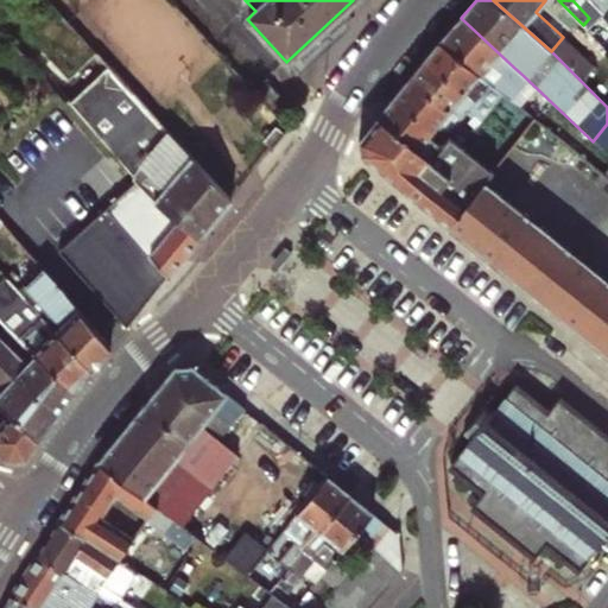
[(572,0),(589,18),(599,7),(591,0),(572,0)]
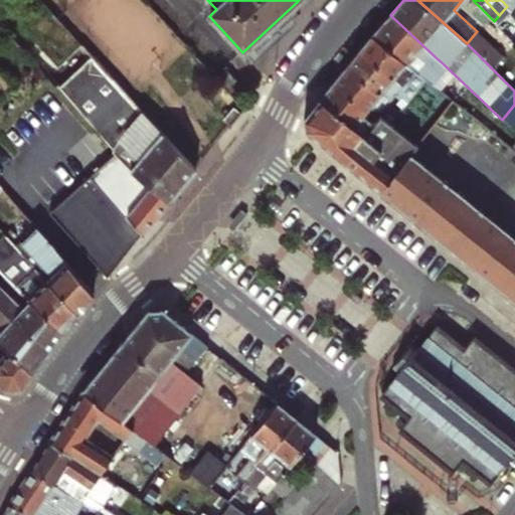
[(501,0),(507,6),(511,10),(514,5),(514,0),(501,0)]
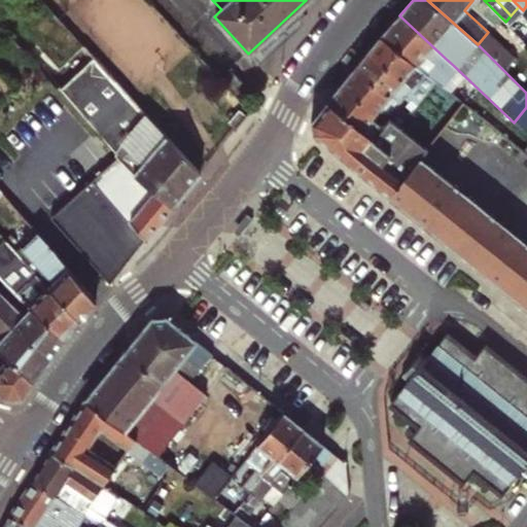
[(381,37),(428,81),(432,77),(438,82),(444,77),(434,69),(445,58),(399,15),(381,37)]
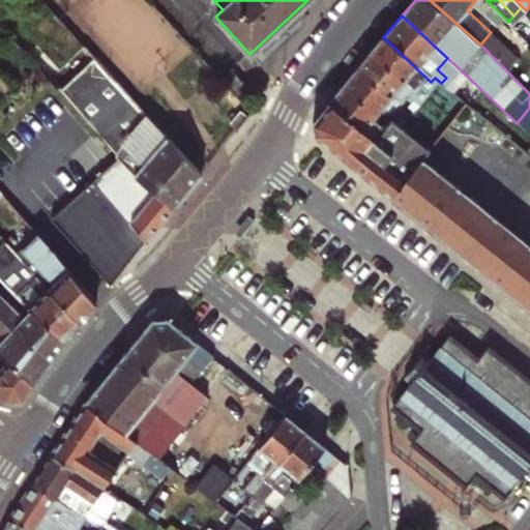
[(519,59),(491,32),(480,45),(507,71),(519,59)]
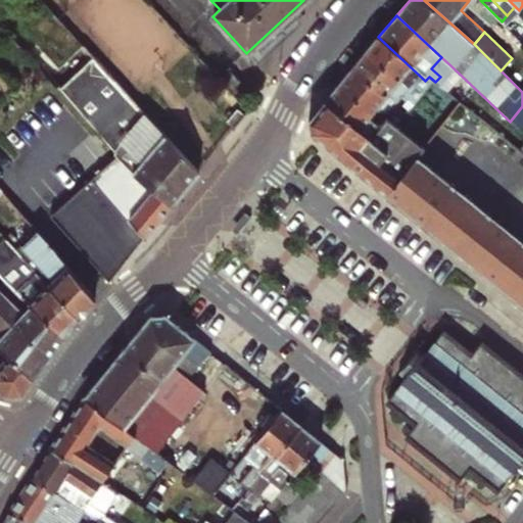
[(418,90),(425,81),(378,37),(364,53),(394,79),(396,77),(408,87),(411,84),(418,90)]
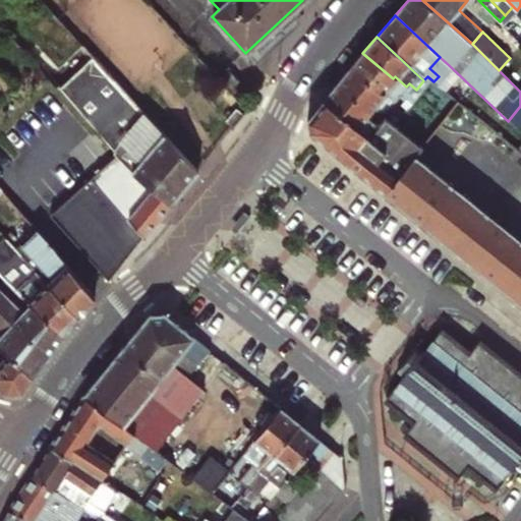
[(195,173),(82,45),(58,68),(89,102),(102,90),(122,112),(105,133),(121,150),(172,203),(195,173)]
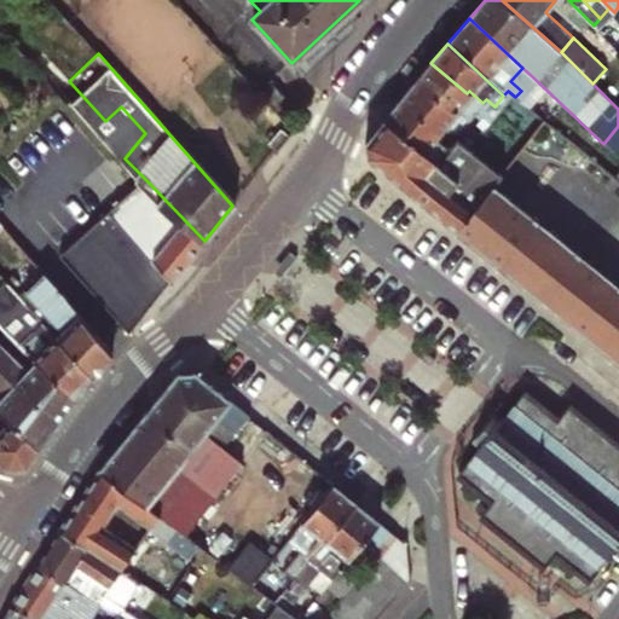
[(467,93),(431,63),(417,80),(453,109),(455,108),(469,119),(473,114),(481,121),(495,106),(486,99),(482,103),(469,91),(467,93)]
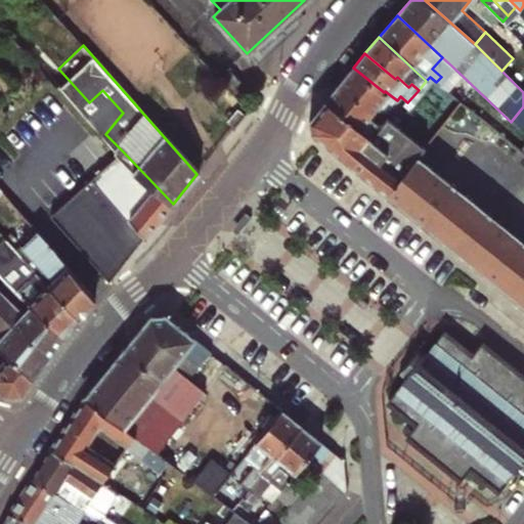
[(432,69),(441,77),(451,66),(442,57),(432,69)]
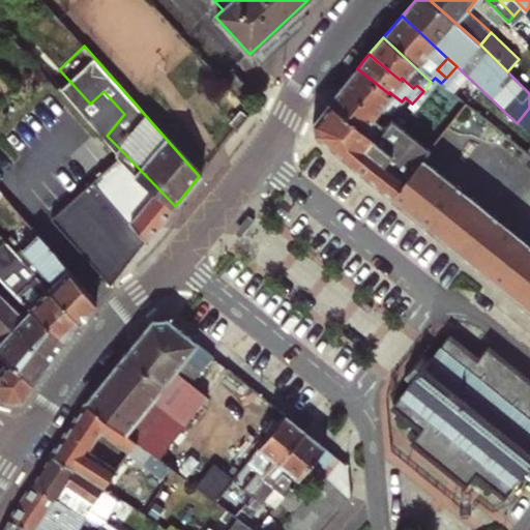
[(357,68),(343,87),(374,112),(377,108),(390,114),(393,111),(399,112),(403,115),(412,104),(405,97),(402,101),(389,92),(388,93),(357,68)]
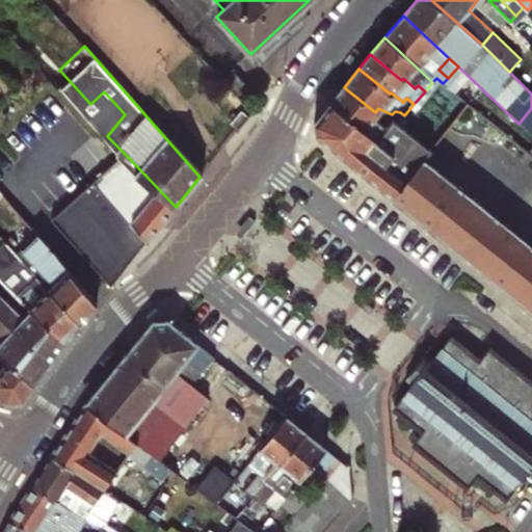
[(249,86),(234,70),(224,79),(240,95),(249,86)]
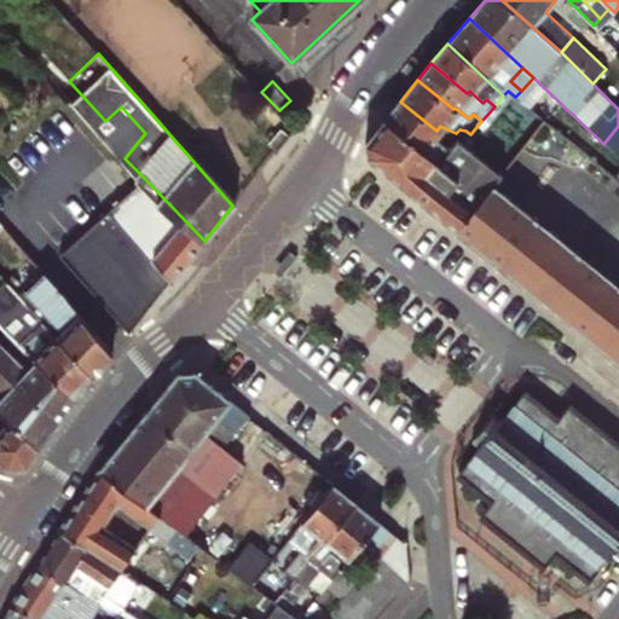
[(400,102),(385,120),(435,161),(444,149),(455,138),(462,143),(470,134),(466,131),(460,129),(456,133),(440,126),(437,131),(400,102)]
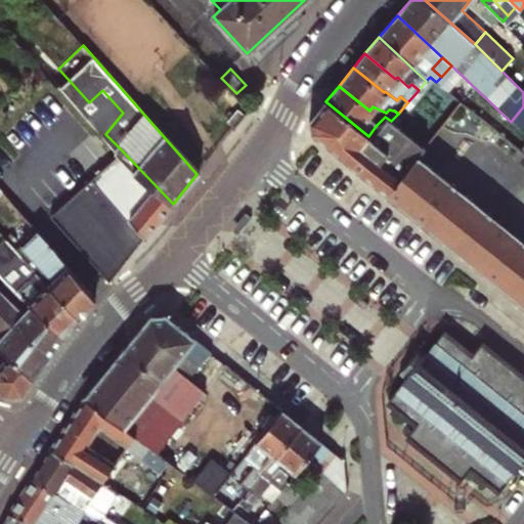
[(236,126),(249,111),(238,100),(225,117),(236,126)]
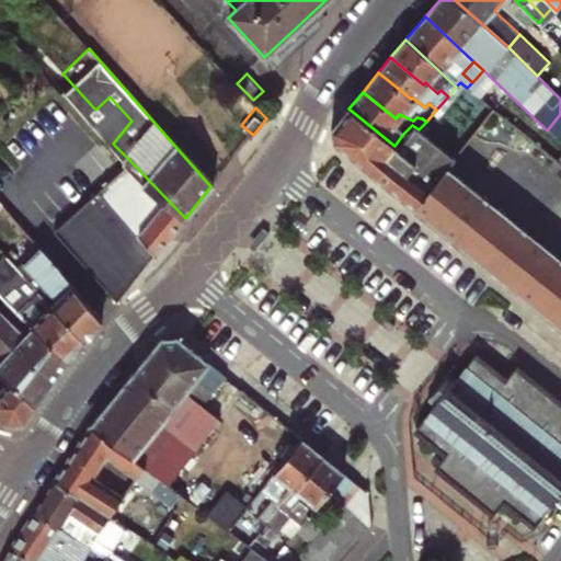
[(395,146),(348,109),(332,129),(333,142),(414,208),(447,169),(455,159),(419,129),(412,125),(402,135),(395,146)]
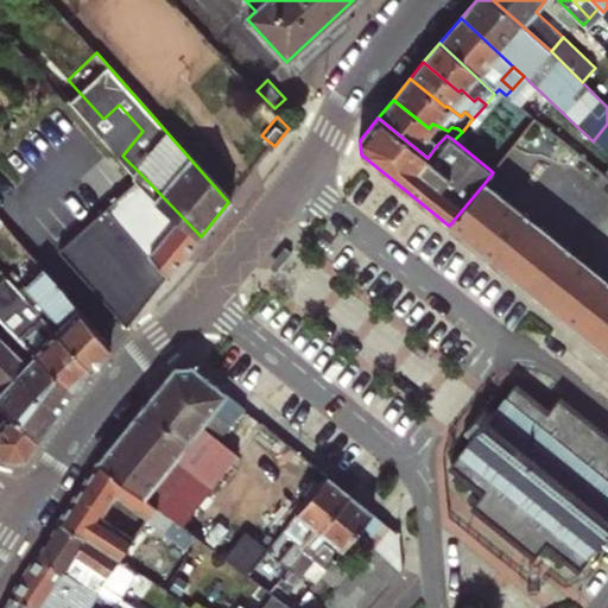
[(141,175),(108,206),(170,273),(201,236),(141,175)]
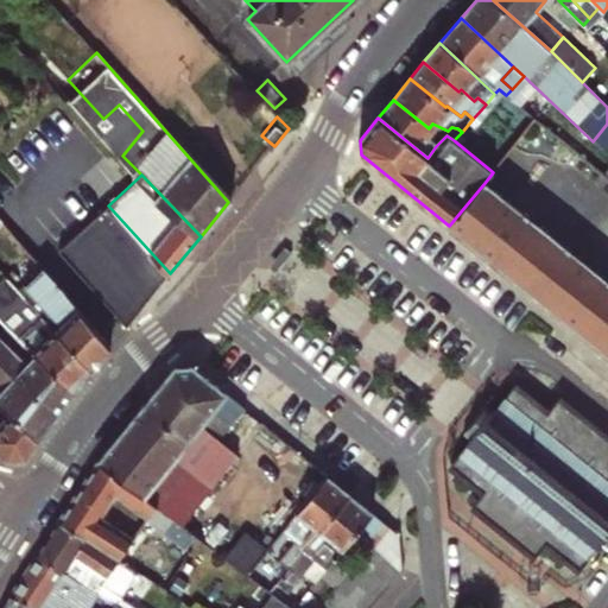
[(449,226),(607,354),(607,283),(485,183),(449,226)]
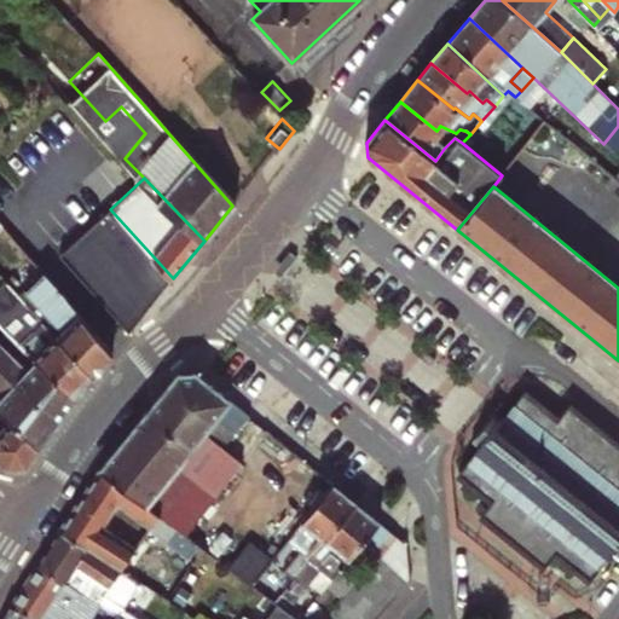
[(173,278),(110,209),(62,255),(131,329),(173,278)]
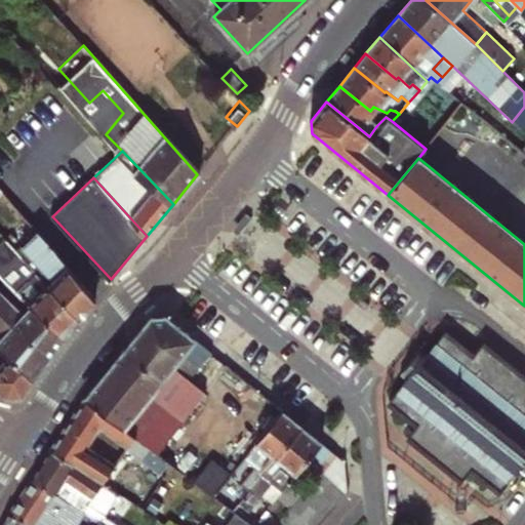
[(38,231),(17,251),(79,318),(96,297),(38,231)]
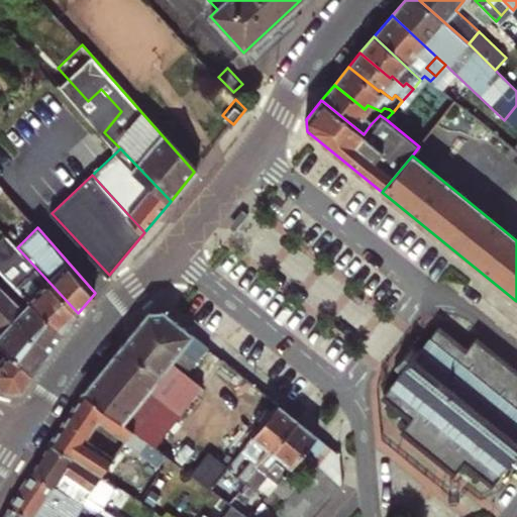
[(78,313),(17,247),(4,233),(0,237),(0,271),(4,275),(64,331),(78,313)]
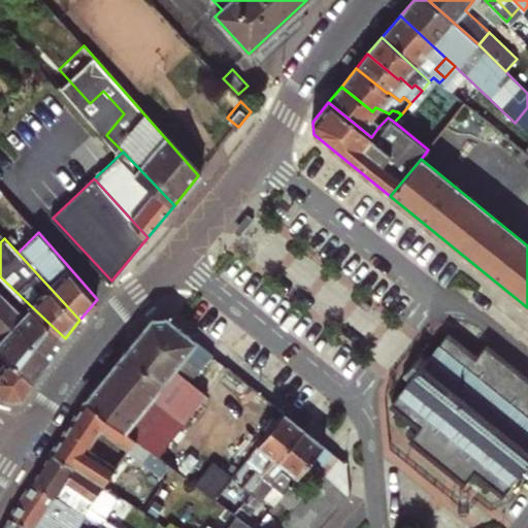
[(65,338),(4,281),(0,285),(0,310),(50,358),(65,338)]
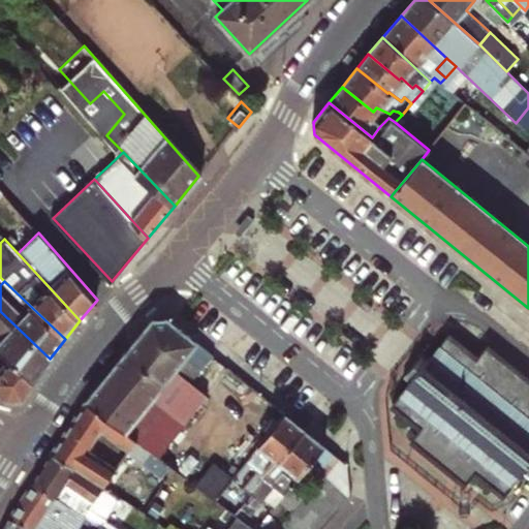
[(50,359),(0,311),(0,349),(33,381),(50,359)]
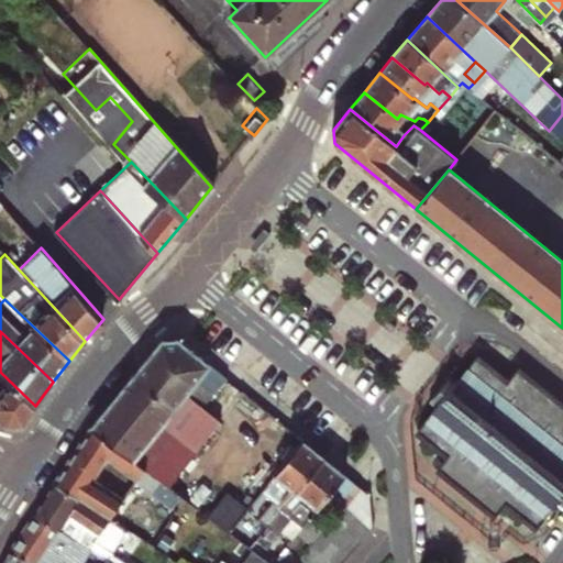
[(162,340),(90,427),(144,470),(169,488),(219,423),(200,408),(225,378),(178,339),(162,340)]
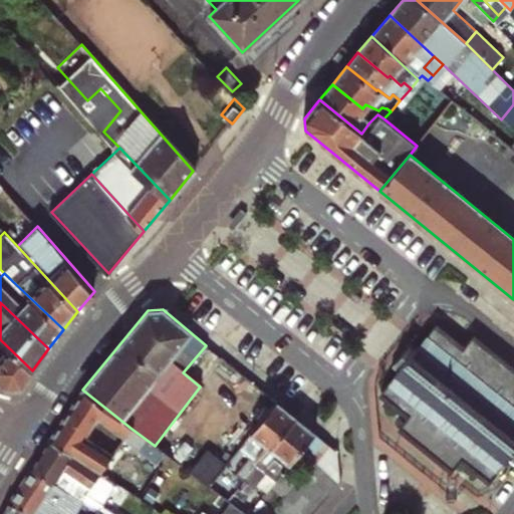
[(391,367),(397,372),(379,394),(408,416),(397,431),(449,474),(461,459),(490,482),(506,460),(513,466),(513,463),(513,393),(513,394),(513,393),(513,370),(471,337),(461,349),(433,326),(416,347),(410,342),(391,367)]
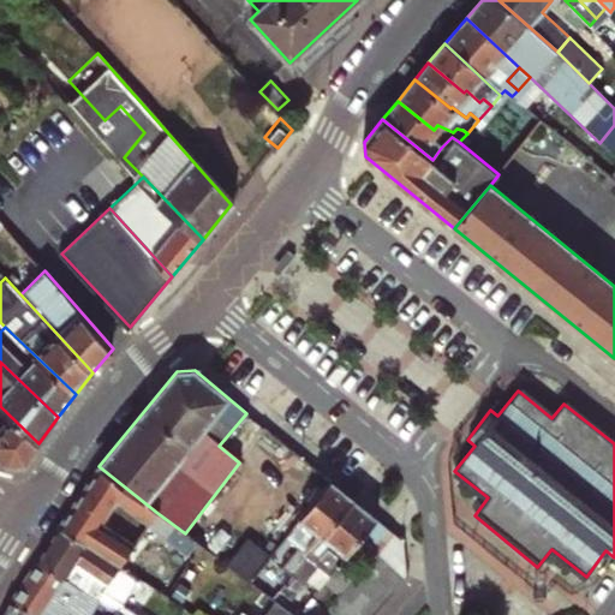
[(24,464),(39,443),(0,406),(0,459),(6,465),(24,464)]
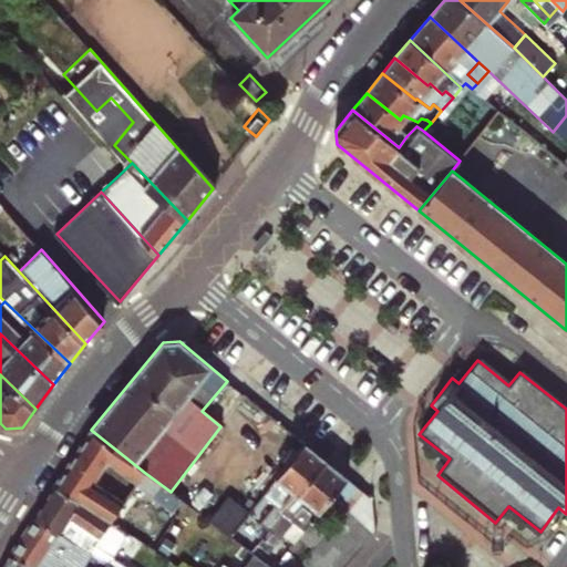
[(274,419),(243,393),(244,414),(264,432),(274,419)]
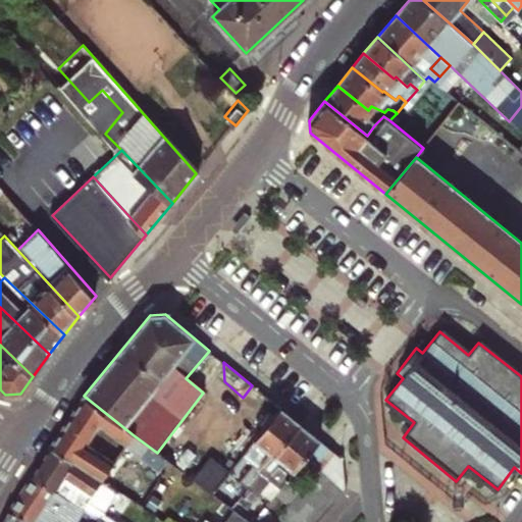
[(84,396),(50,448),(102,482),(103,482),(106,478),(102,475),(134,435),(84,396)]
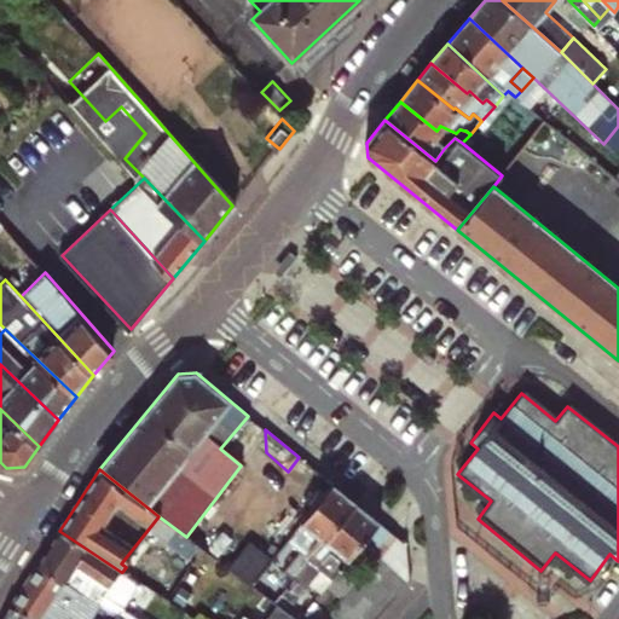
[(331,485),(287,539),(298,549),(282,568),(291,577),(354,503),(331,485)]
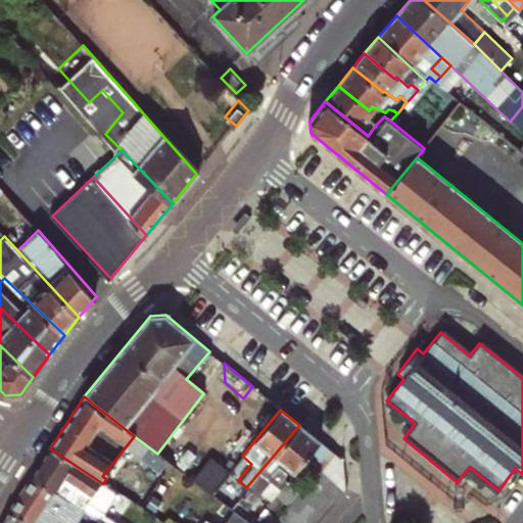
[(299,425),(246,487),(235,501),(245,508),(270,480),(279,488),(295,469),(319,441),(299,425)]
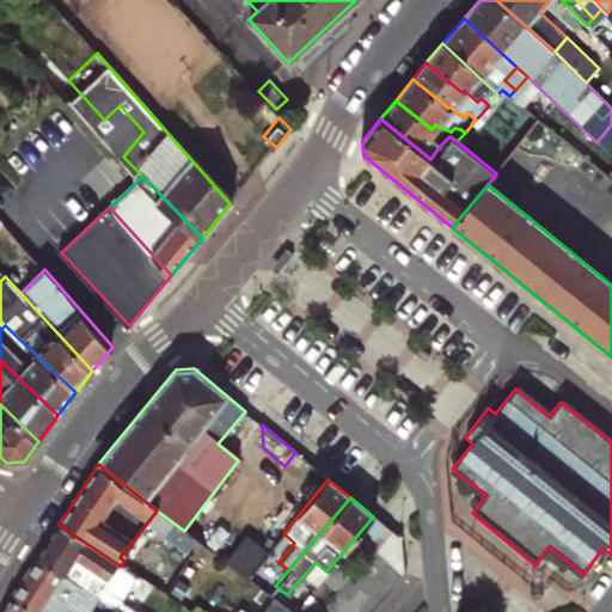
[(373,516),(346,549),(363,563),(374,550),(390,531),(373,516)]
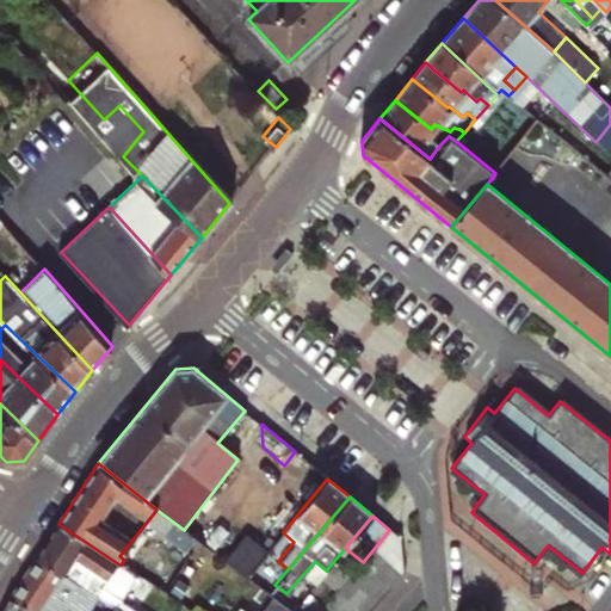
[(119,565),(59,524),(36,557),(97,596),(110,576),(119,565)]
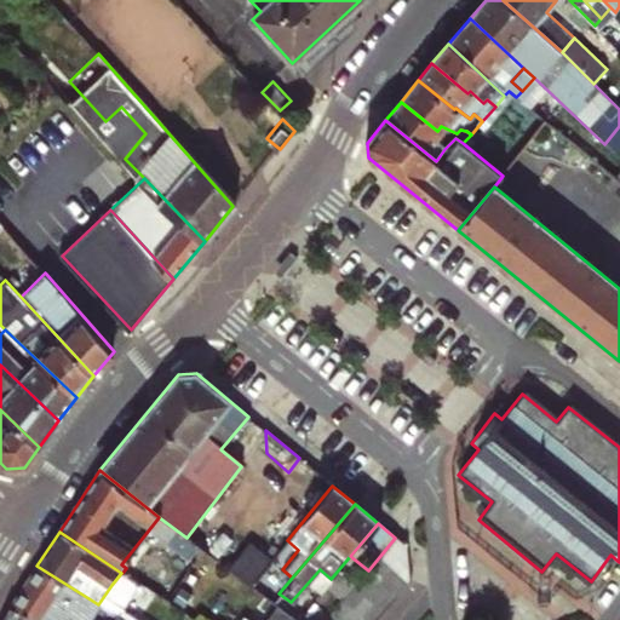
[(405,546),(395,538),(379,557),(409,581),(405,546)]
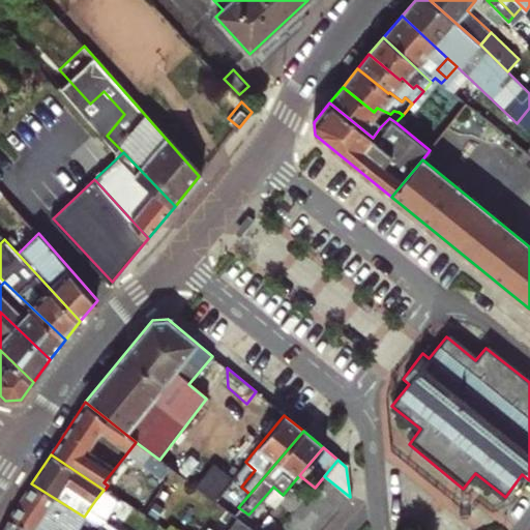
[(255,470),(245,462),(231,478),(241,487),(255,470)]
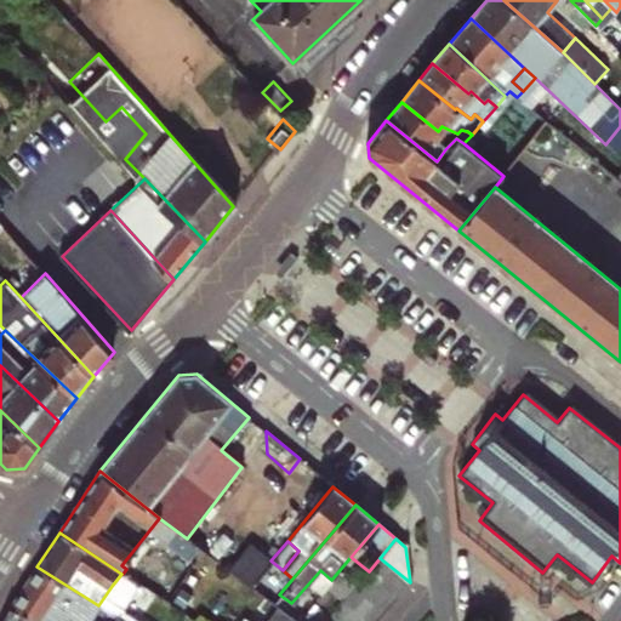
[(410,582),(380,558),(369,571),(366,574),(397,597),(410,582)]
